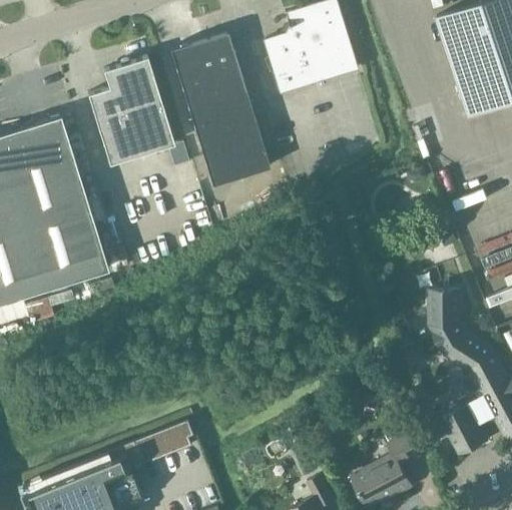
[(266,41),(282,93),(358,70),(336,0),(333,0),(288,14),(288,13),(286,13),(291,28),(288,35),(266,41)]
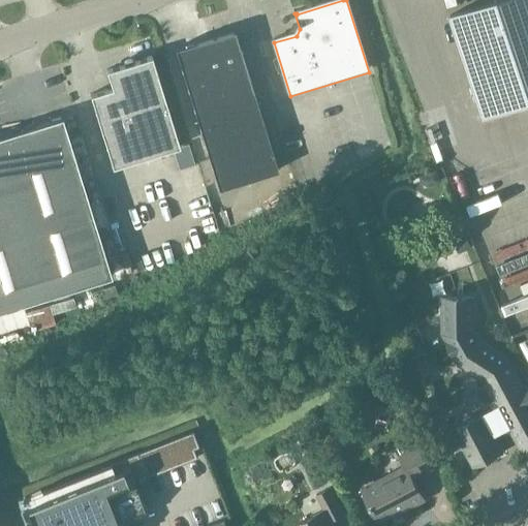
[(527,0),(507,0),(452,19),(486,121),(527,105),(527,0)]
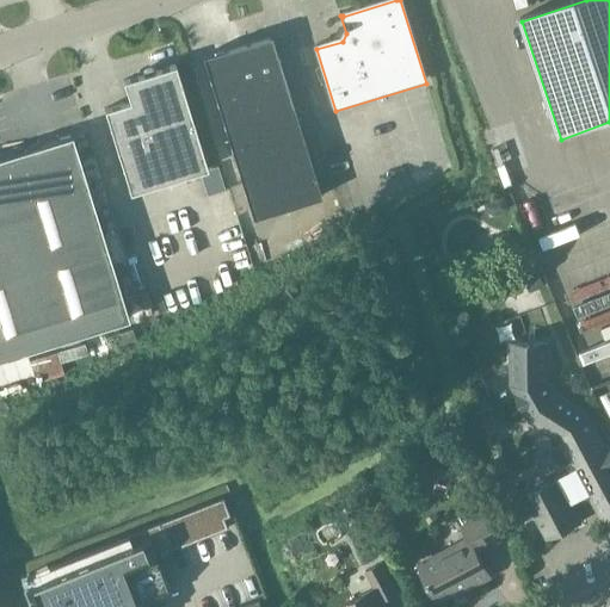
[(204,60),(254,222),(324,200),(272,38),(204,60)]
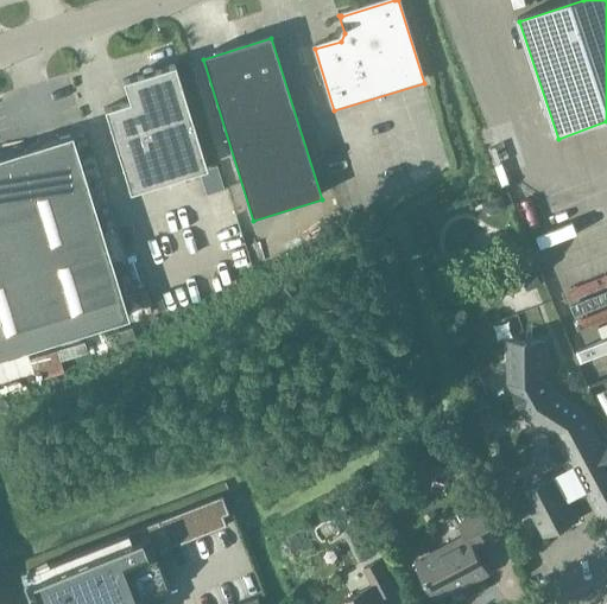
[(106,112),(131,196),(201,175),(208,172),(176,68),(124,84),(131,105),(106,112)]
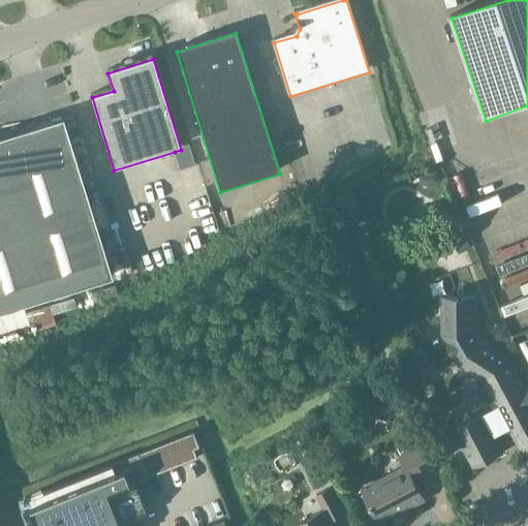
[(0,138),(0,313),(114,279),(64,120),(0,138)]
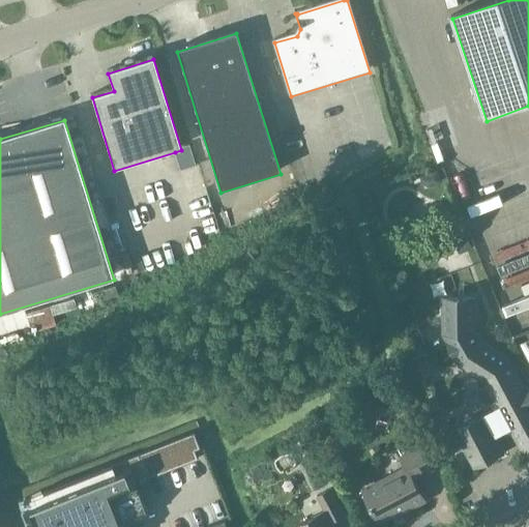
[(181,150),(175,152),(181,173),(197,168),(190,147),(181,150)]
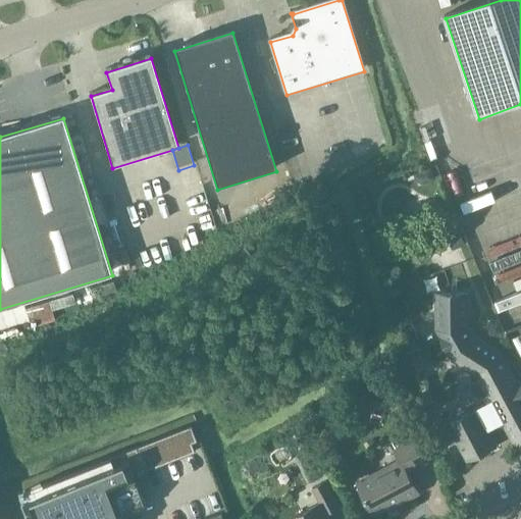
[(520,161),(475,172),(480,193),(520,182),(520,161)]
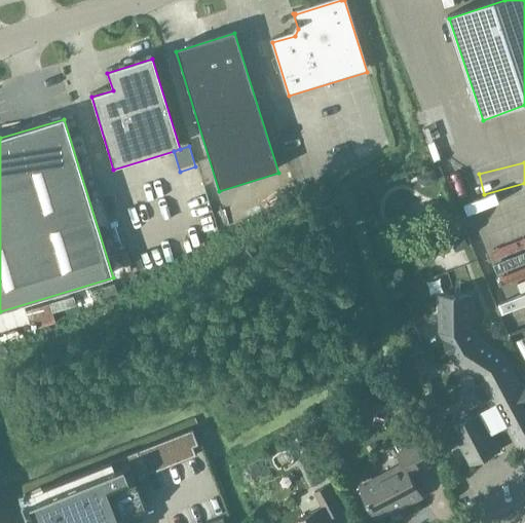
[(436,173),(419,179),(421,186),(427,188),(440,184),(436,173)]
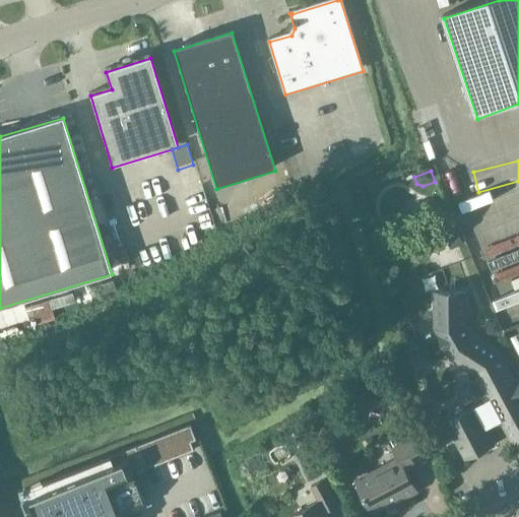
[(483,237),(512,225),(508,215),(479,227),(483,237)]
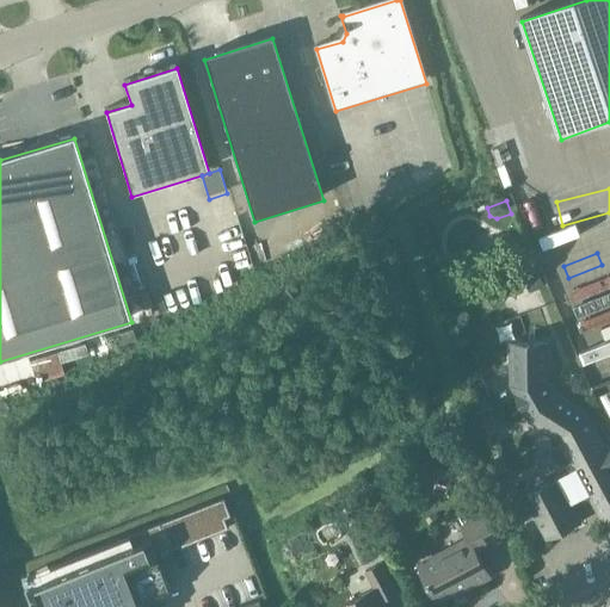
[(540,276),(527,282),(533,296),(546,290),(540,276)]
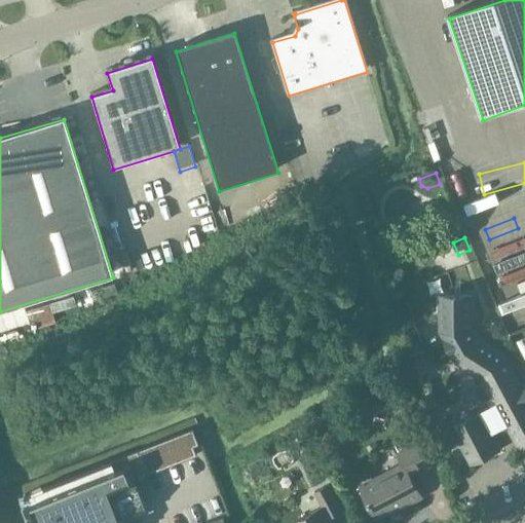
[(418,252),(413,259),(417,267),(425,268),(430,262),(427,253),(418,252)]
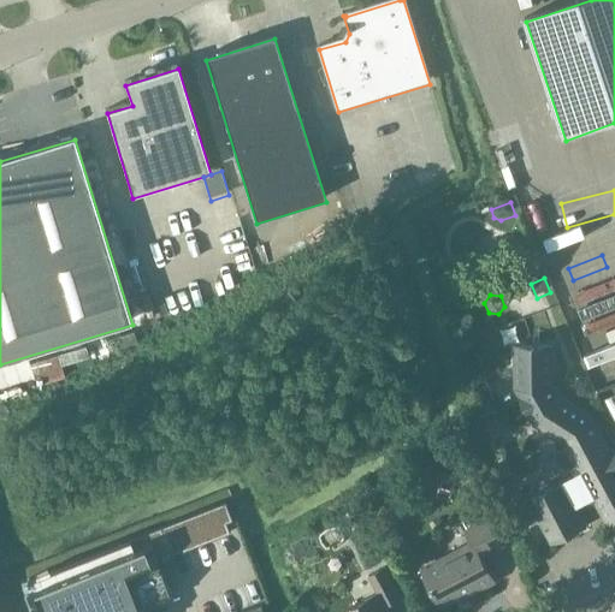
[(554,546),(587,528),(578,510),(595,501),(614,535),(614,452),(611,453),(593,420),(559,397),(555,391),(554,349),(516,350),(518,392),(538,428),(566,445),(579,470),(556,483),(559,488),(531,503),(531,504),(520,510),(531,529),(542,523),(554,546)]
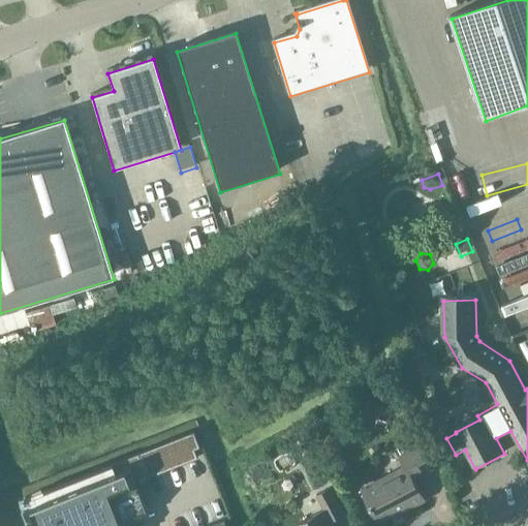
[(422,334),(404,339),(411,367),(411,366),(429,362),(422,334)]
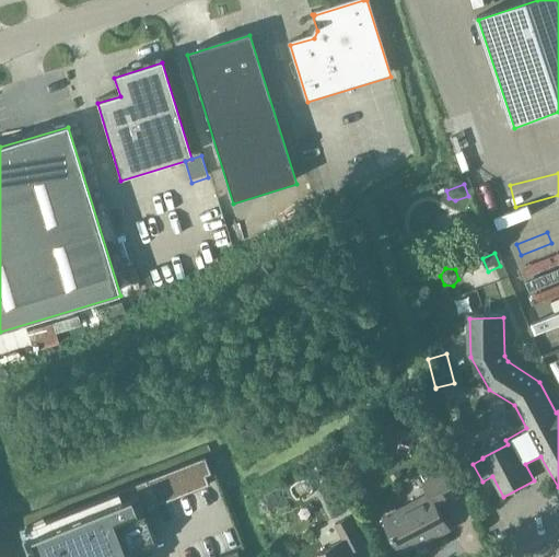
[(54,530),(23,542),(28,556),(135,556),(137,555),(162,545),(150,513),(148,507),(154,505),(156,509),(210,488),(207,479),(212,477),(206,460),(147,483),(147,484),(109,499),(113,506),(112,507),(83,518),(54,530)]
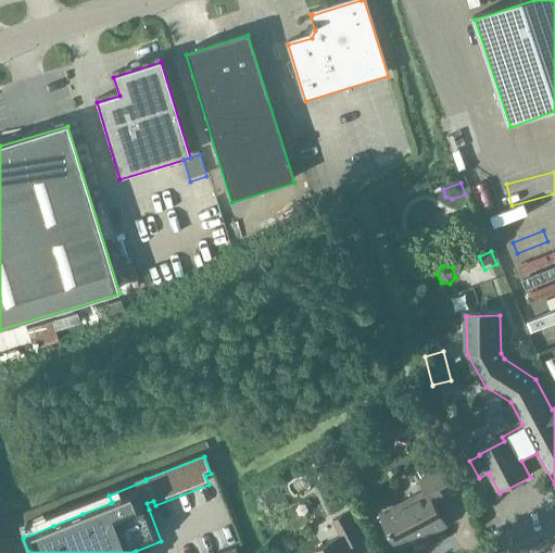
[(382,517),(400,550),(426,537),(428,539),(448,528),(436,506),(456,497),(443,472),(423,482),(428,493),(382,517)]
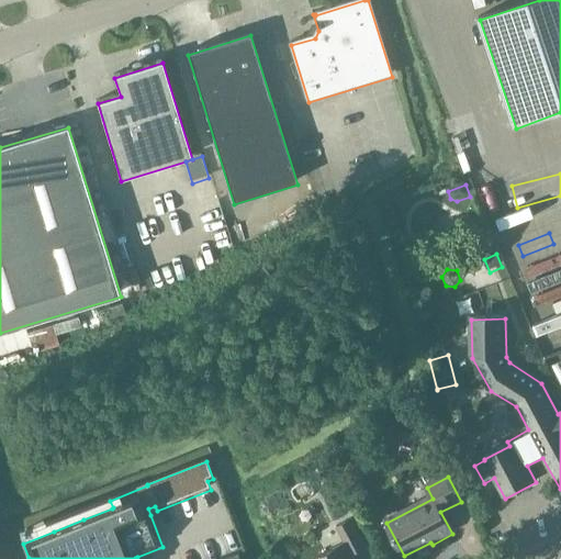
[(352,558),(367,550),(351,522),(337,529),(346,545),(321,558),(352,558)]
